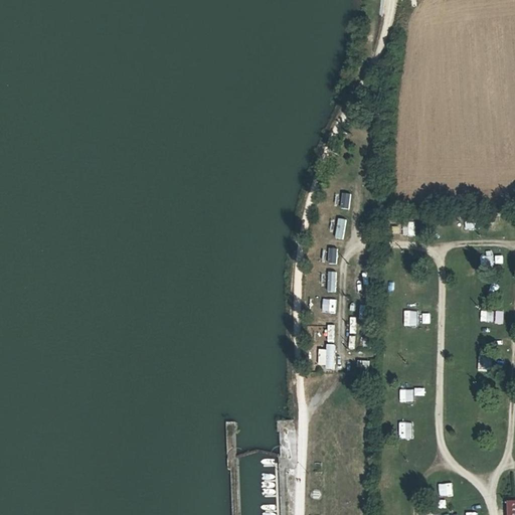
[(351,210),(354,195),(345,193),(342,208),(351,210)]
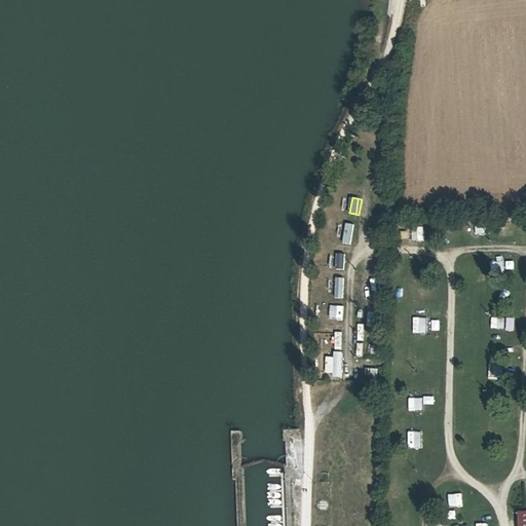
[(347,224),(345,245),(353,246),(355,225),(347,224)]
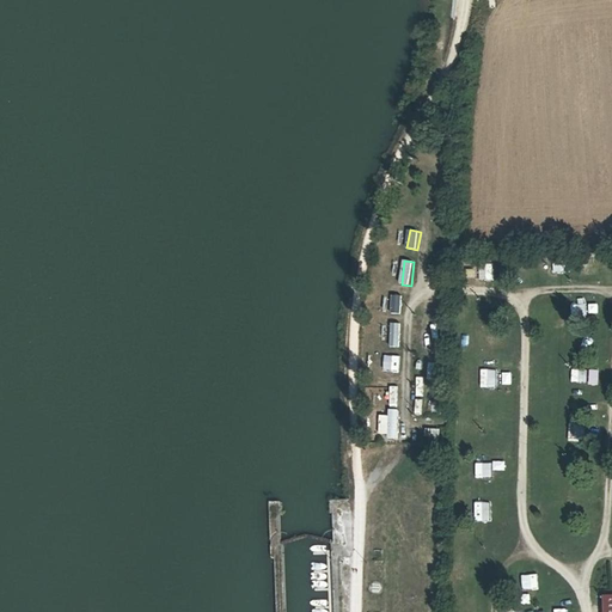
[(583,279),(600,279),(600,264),(583,264),(583,279)]
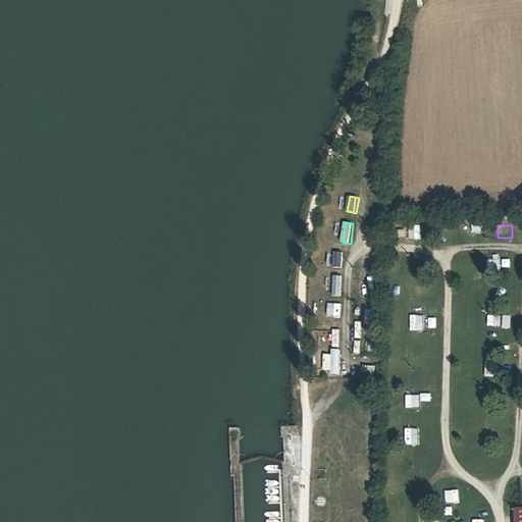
[(469,228),(469,243),(484,244),(484,229),(469,228)]
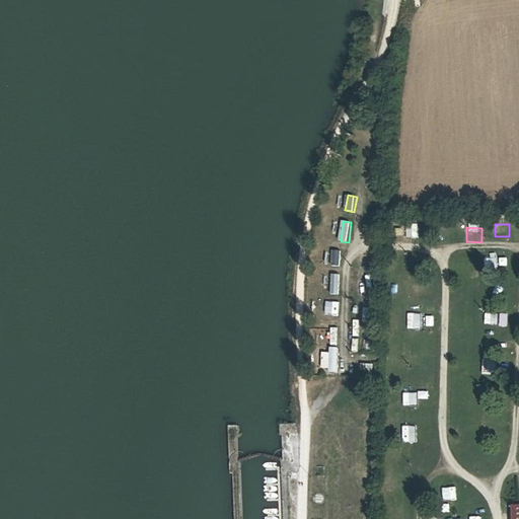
[(343,267),(343,250),(332,250),(332,267),(343,267)]
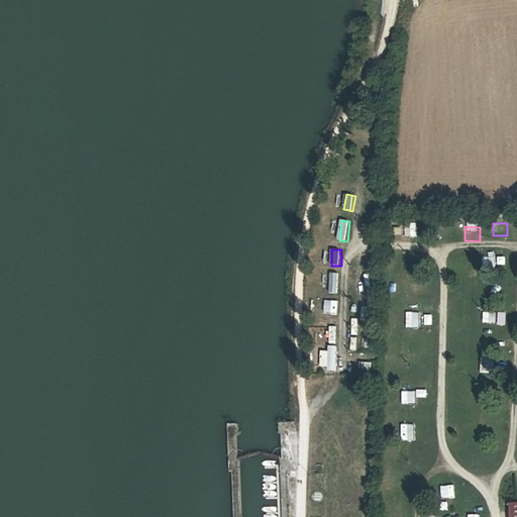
[(485,257),(485,272),(497,272),(497,257),(485,257)]
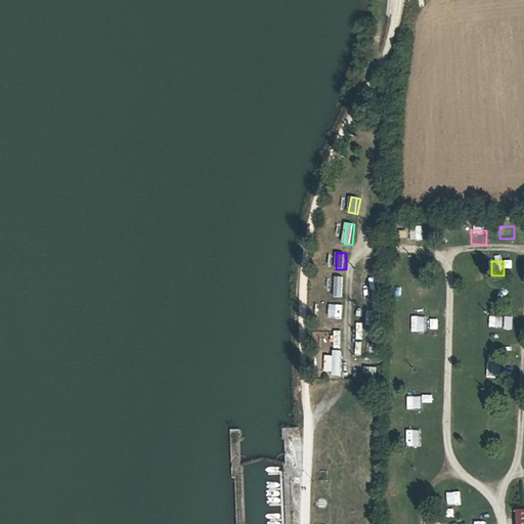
[(506,269),(514,270),(514,261),(506,261),(506,269)]
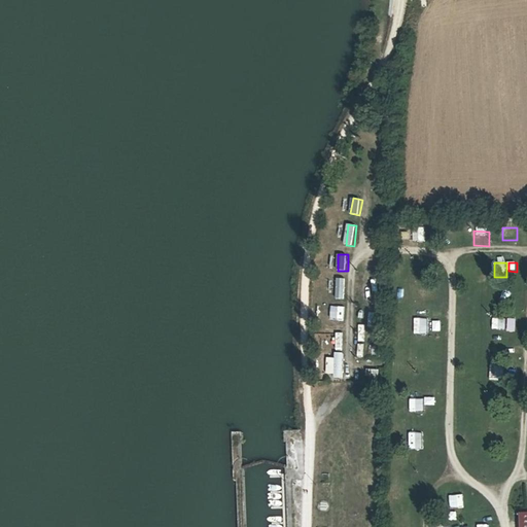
[(346,300),(346,279),(338,279),(338,300),(346,300)]
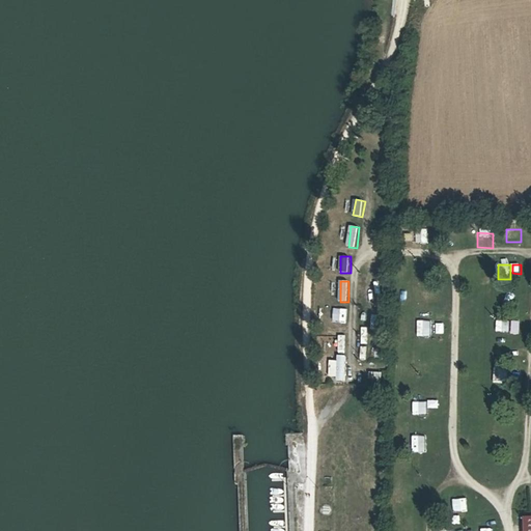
[(422,290),(422,305),(437,305),(437,290),(422,290)]
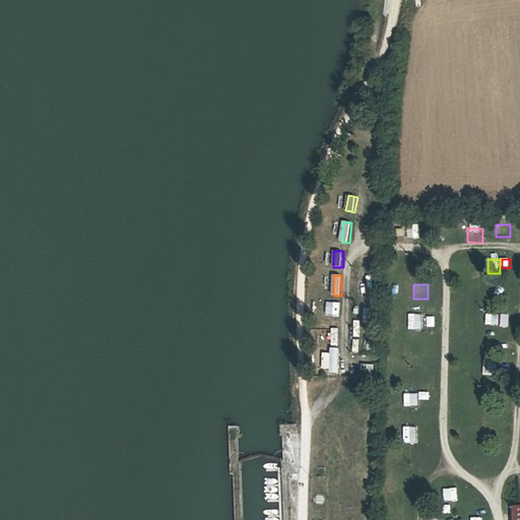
[(341,316),(341,303),(327,303),(327,316),(341,316)]
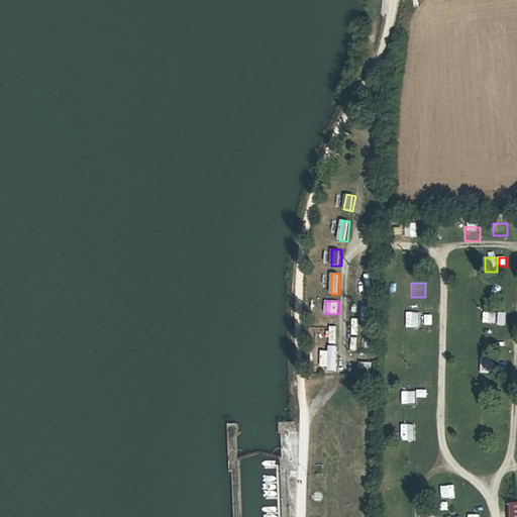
[(487,312),(486,324),(508,325),(508,313),(487,312)]
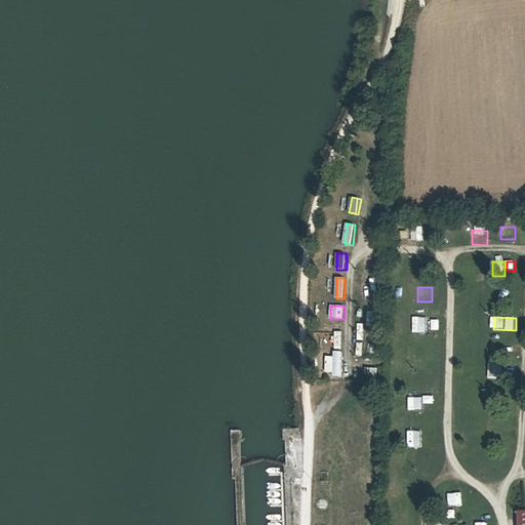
[(428,318),(415,318),(415,333),(428,333),(428,318)]
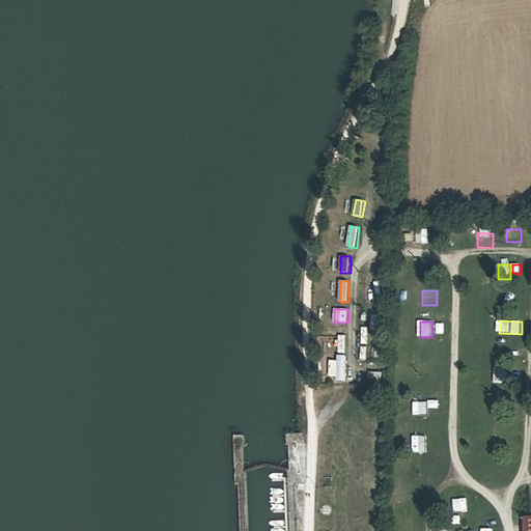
[(331,381),(347,381),(347,358),(331,358),(331,381)]
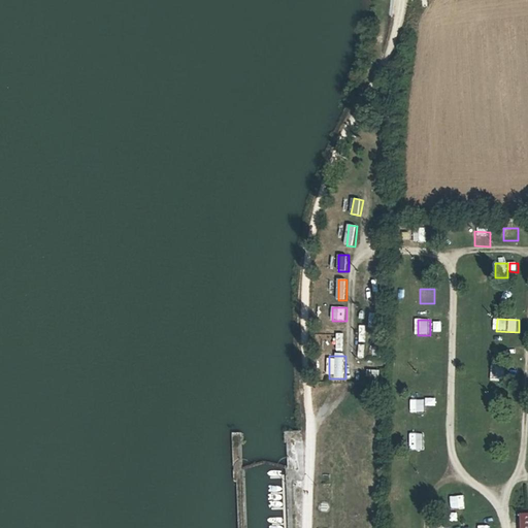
[(408,474),(407,458),(395,458),(395,475),(408,474)]
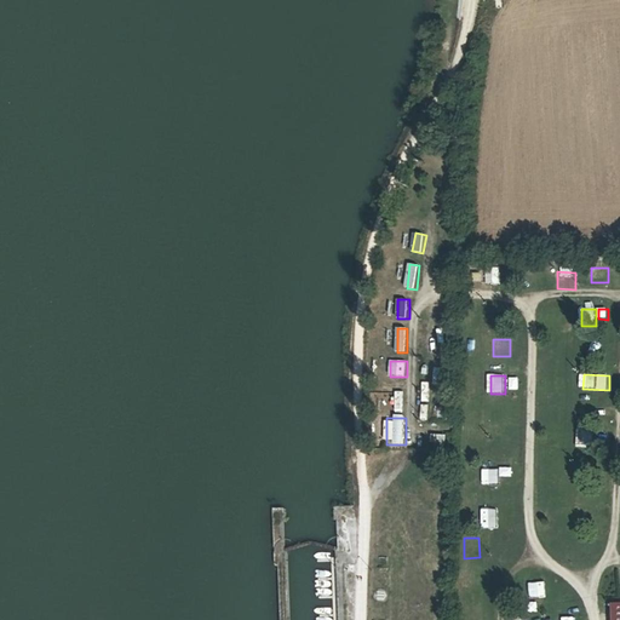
[(522,573),(523,590),(538,589),(538,572),(522,573)]
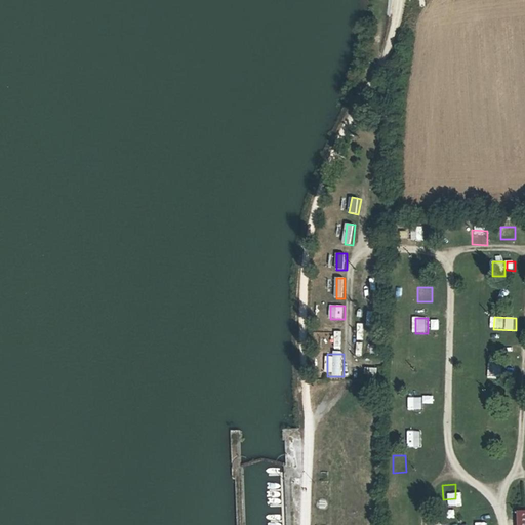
All buildings are outlined.
